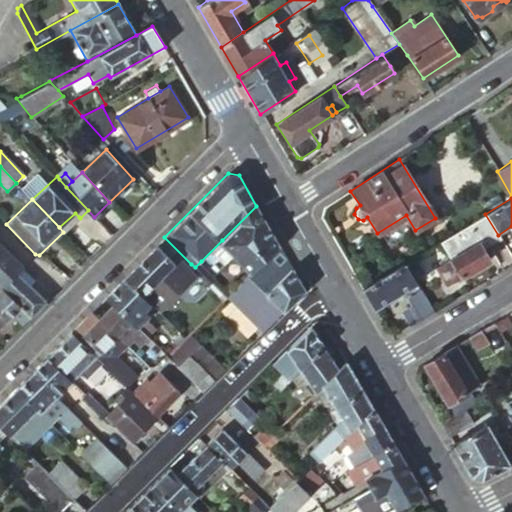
[(266,223),(256,206),(222,240),(235,254),(266,223)]
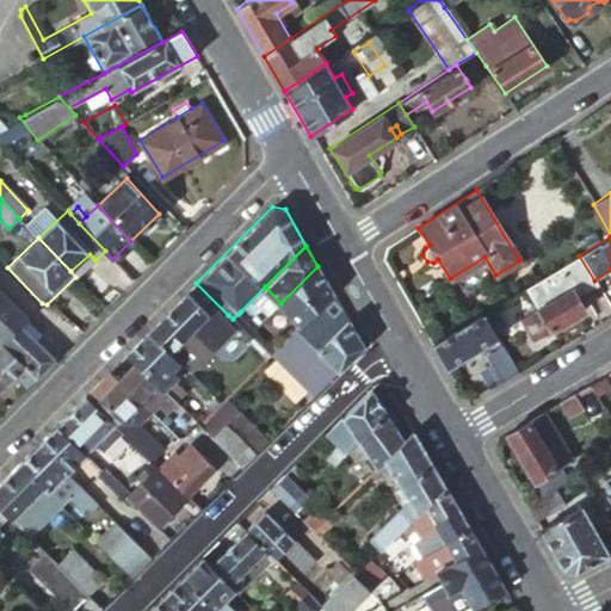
[(90,254),(71,271),(75,277),(94,259),(90,254)]
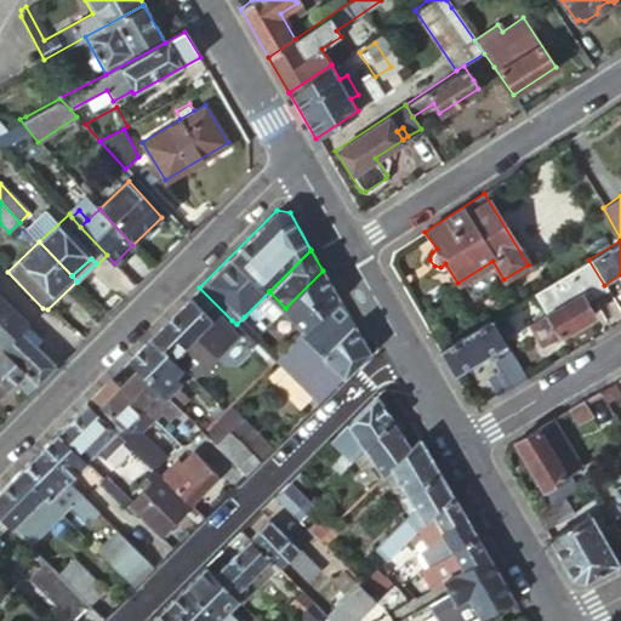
[(588,260),(534,292),(546,312),(528,322),(541,346),(594,314),(586,300),(605,289),(604,285),(588,260)]
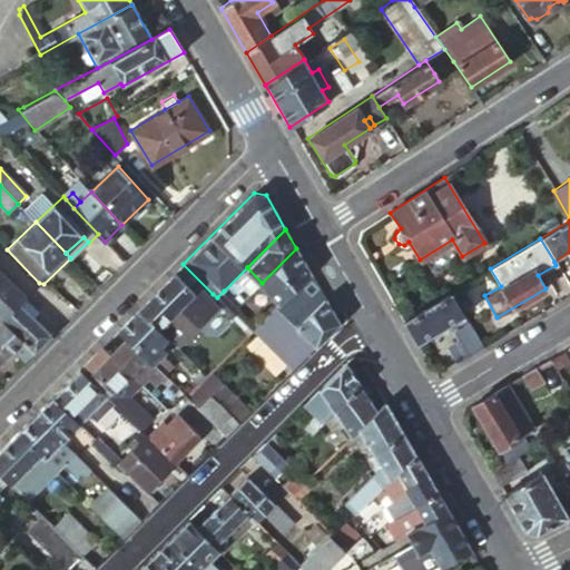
[(311,273),(296,248),(262,283),(282,303),(311,273)]
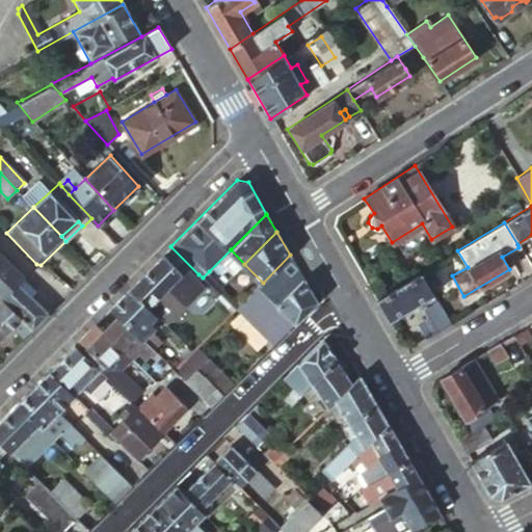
[(198,274),(170,246),(133,285),(157,312),(177,292),(179,294),(198,274)]
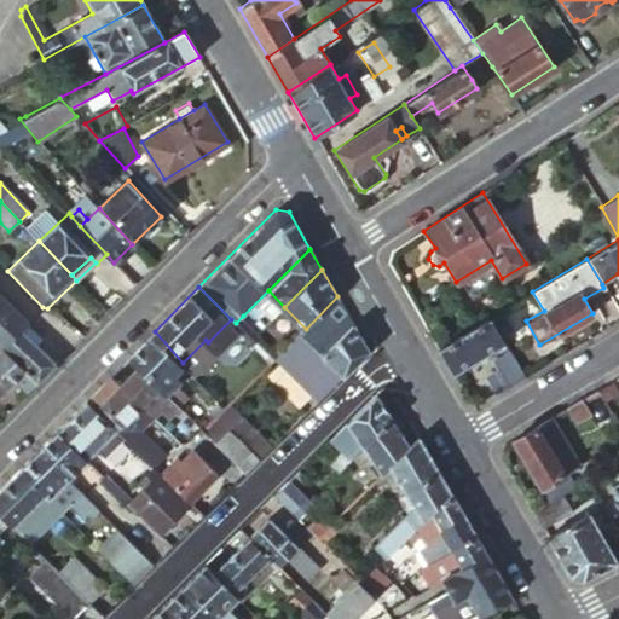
[(36,383),(55,364),(39,348),(45,341),(0,295),(0,347),(23,370),(36,383)]
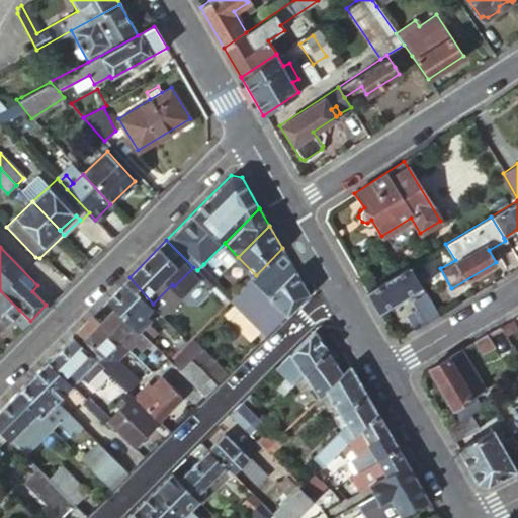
[(308,293),(282,248),(256,275),(235,295),(235,296),(259,323),(257,326),(266,335),(308,293)]
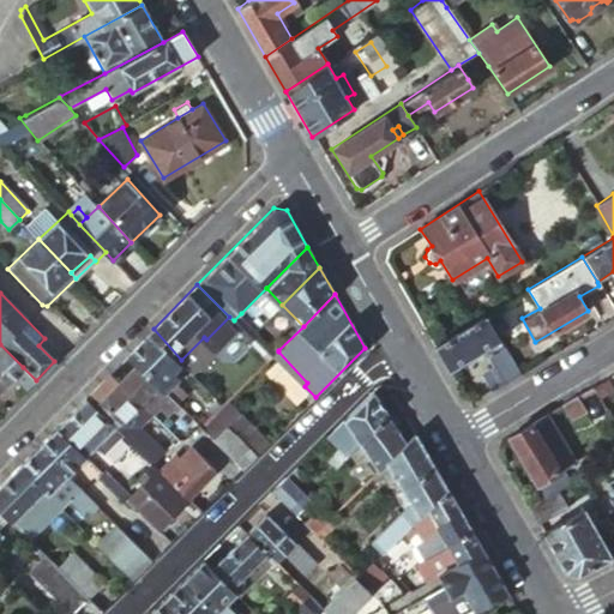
[(241,313),(234,320),(248,335),(250,336),(257,329),(241,313)]
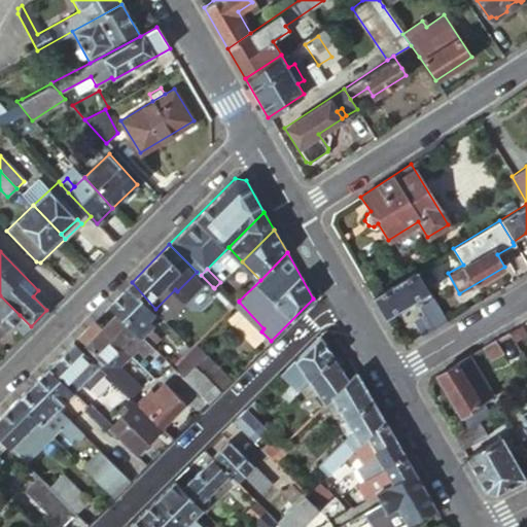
[(417,271),(372,296),(384,319),(424,294),(427,300),(432,296),(417,271)]
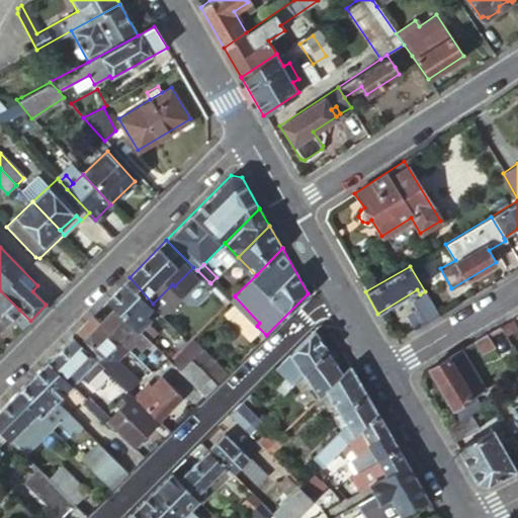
[(172,284),(153,304),(162,312),(180,293),(189,303),(209,282),(197,270),(193,267),(174,286),(172,284)]
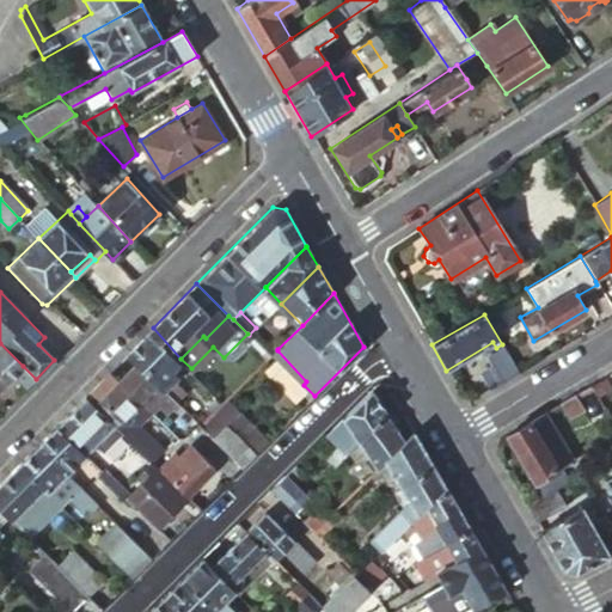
[(181,359),(153,328),(127,354),(135,362),(163,389),(173,378),(181,372),(173,366),(181,359)]
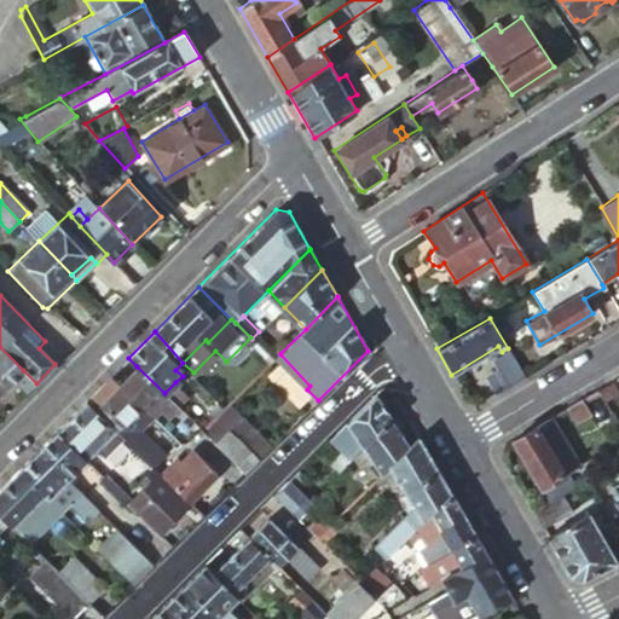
[(281,354),(281,353),(259,331),(252,339),(273,360),(281,354)]
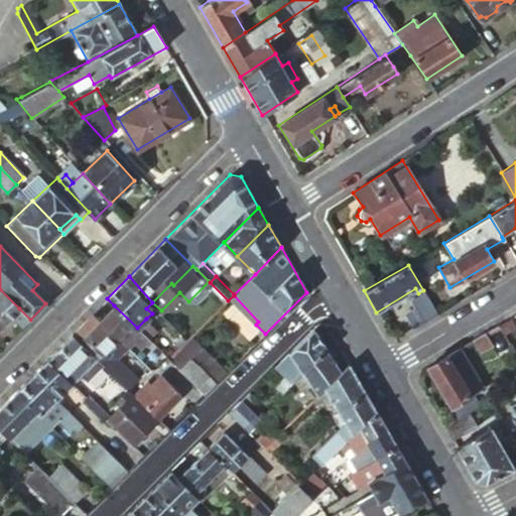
[(0,328),(19,308),(0,289),(0,328)]
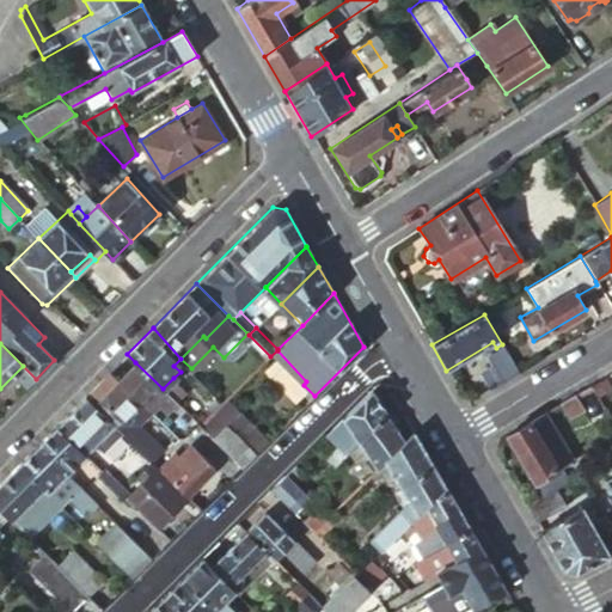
[(213,347),(191,368),(202,379),(224,357),(213,347)]
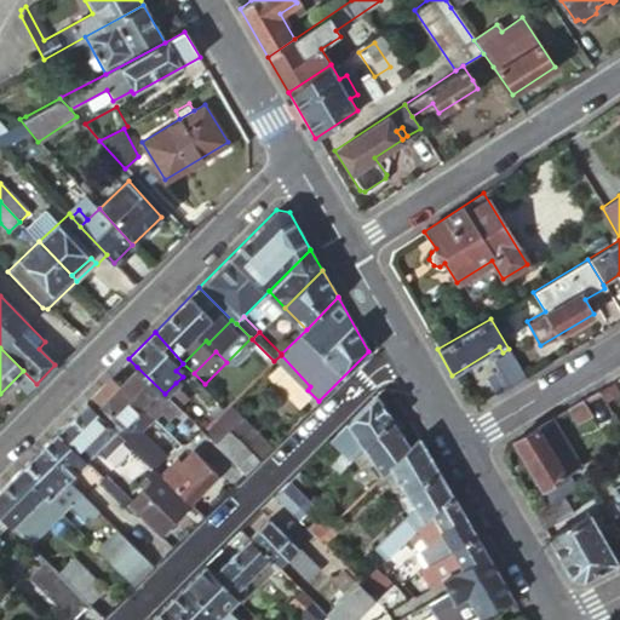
[(482,383),(491,397),(526,377),(510,351),(494,362),(500,372),(482,383)]
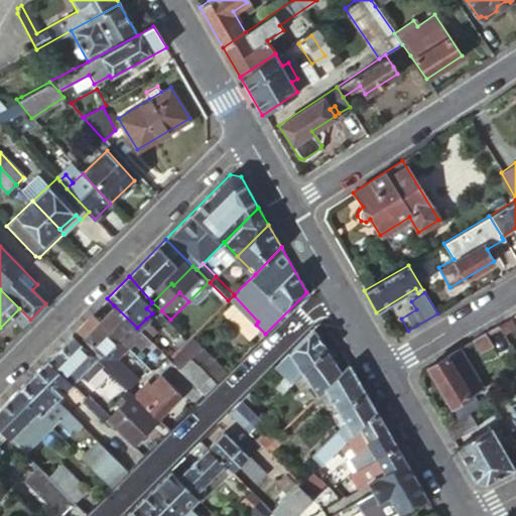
[(142,348),(149,341),(143,335),(137,328),(114,305),(101,319),(118,337),(128,347),(134,341),(142,348)]
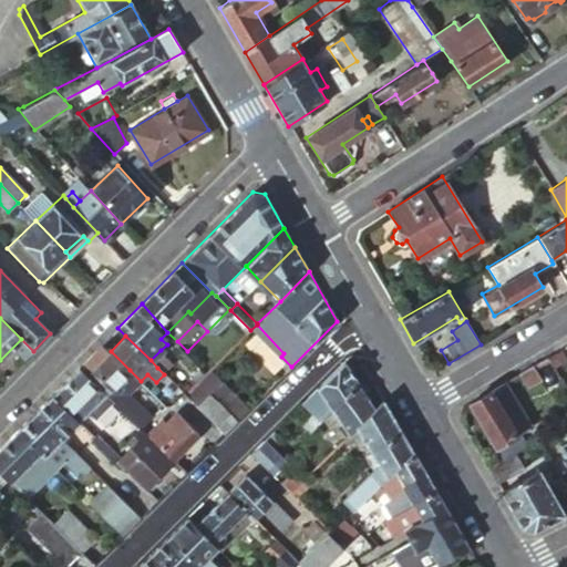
[(92,371),(88,375),(106,393),(130,370),(111,351),(102,343),(83,362),(92,371)]
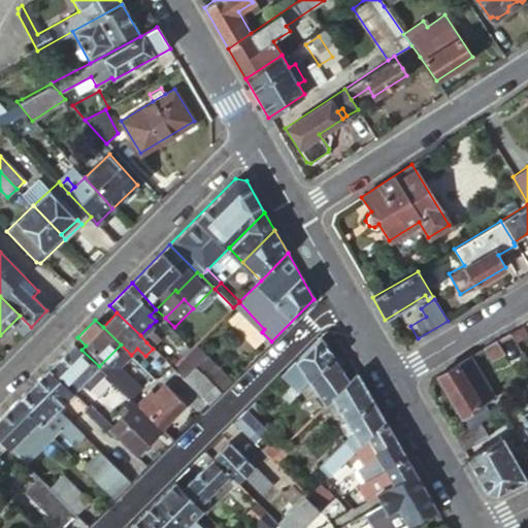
[(157,332),(150,326),(140,335),(146,342),(157,332)]
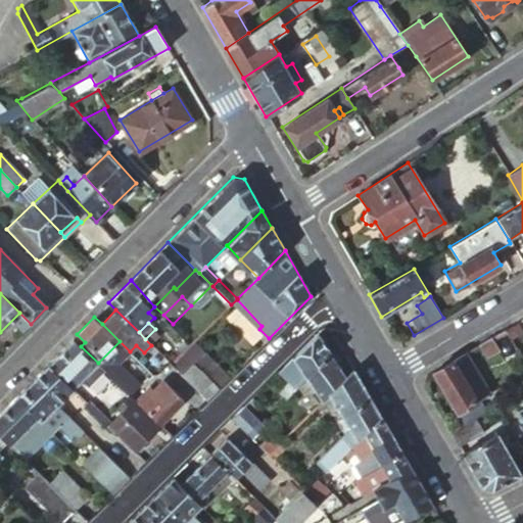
[(192,334),(188,339),(192,343),(193,341),(196,338),(192,334)]
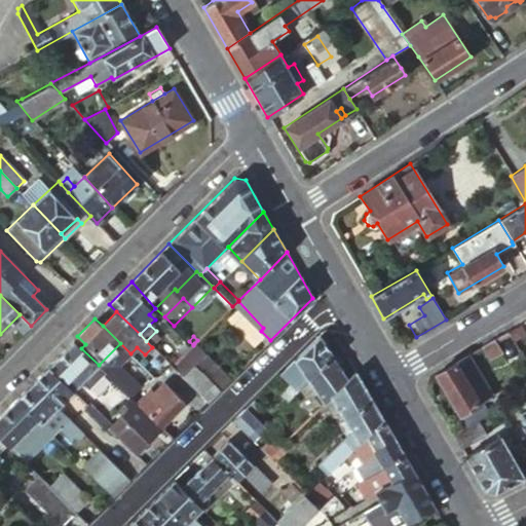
[(332,355),(318,336),(280,373),(299,389),(306,380),(332,355)]
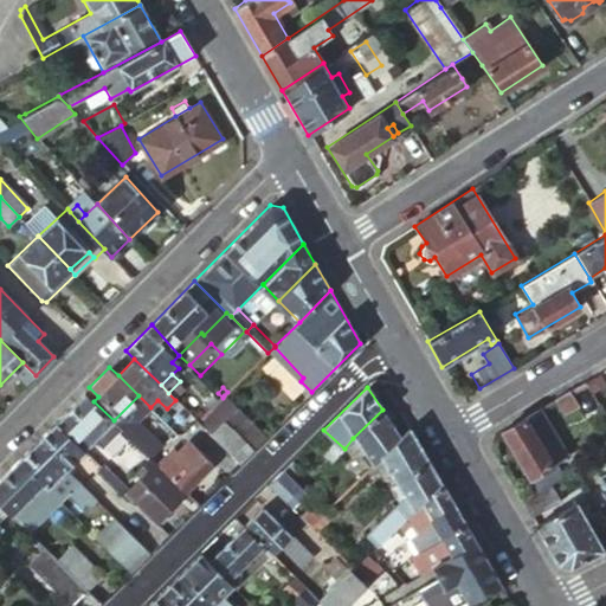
[(577,405),(568,391),(550,401),(559,416),(577,405)]
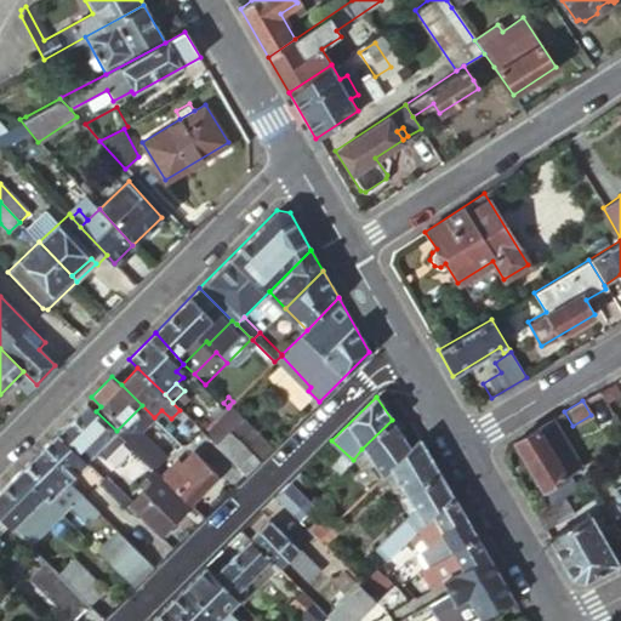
[(96,411),(86,402),(57,431),(86,461),(97,450),(104,459),(124,439),(117,431),(96,411)]
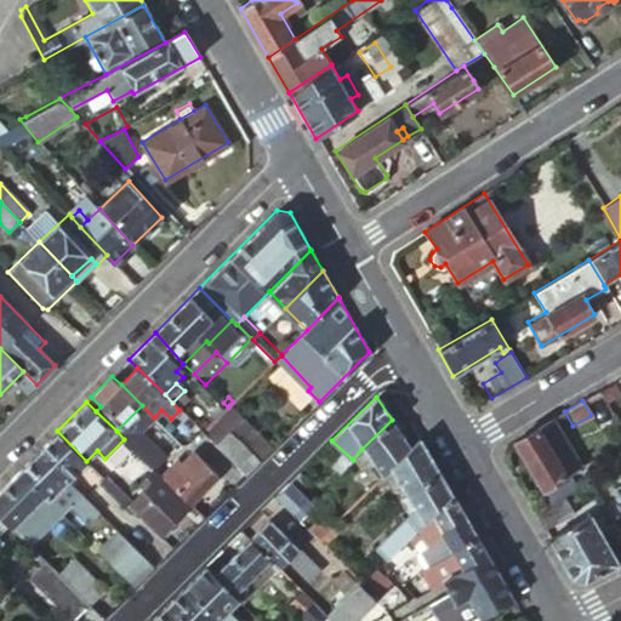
[(222,412),(203,433),(244,474),(258,460),(260,462),(277,444),(234,402),(233,402),(229,405),(228,408),(222,412)]
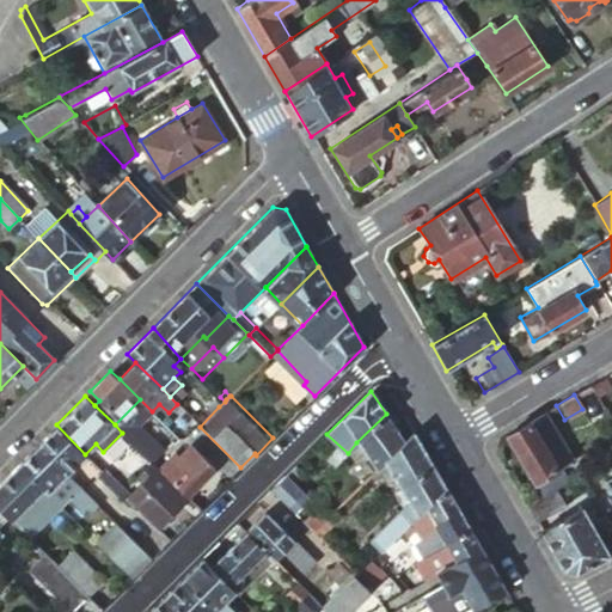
[(225,402),(220,397),(215,402),(219,407),(225,402)]
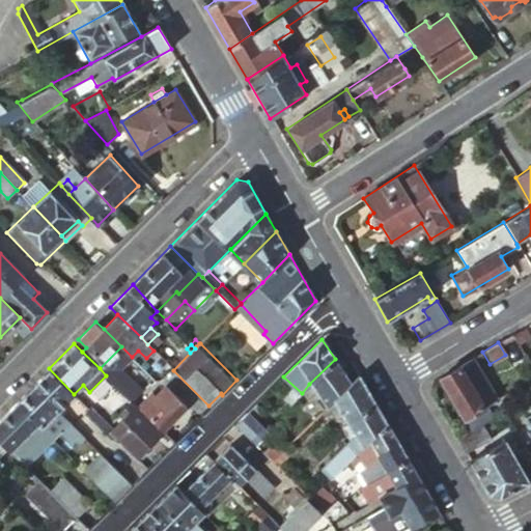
[(117,371),(132,357),(121,346),(100,368),(106,375),(110,379),(117,371)]
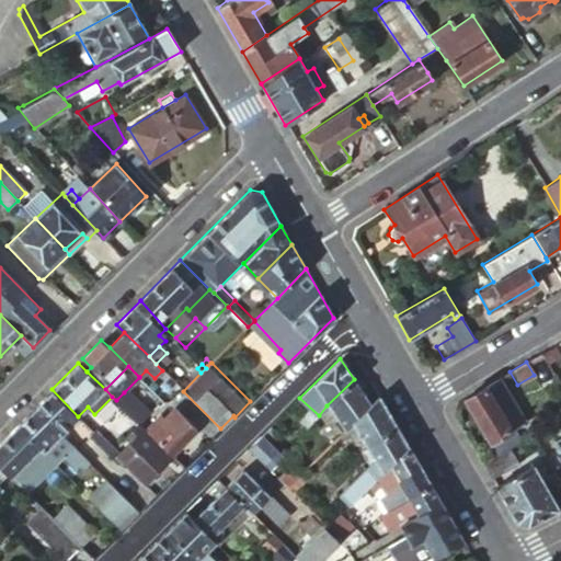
[(497,378),(462,399),(489,443),(524,421),(497,378)]
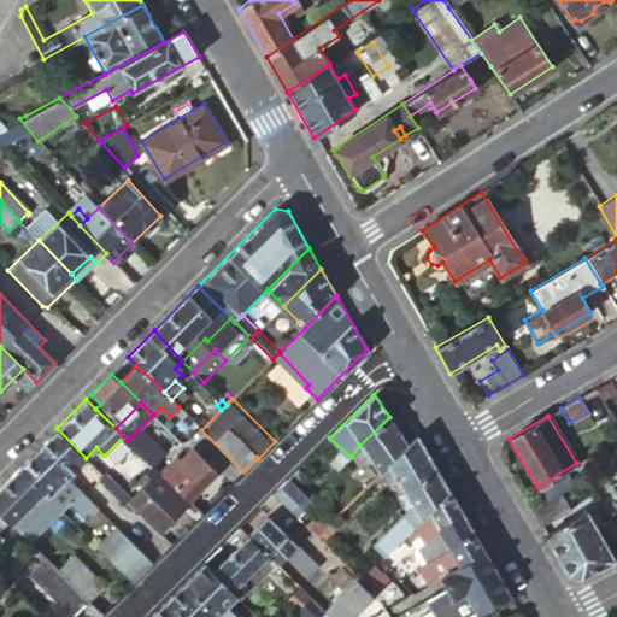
[(407,444),(389,417),(359,446),(377,472),(387,464),(407,444)]
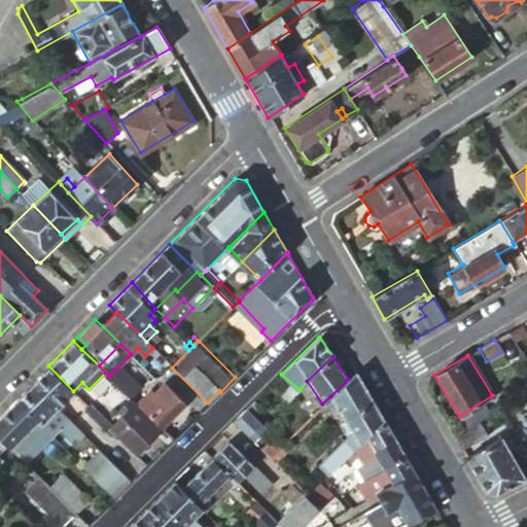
[(73,391),(48,365),(32,382),(57,408),(66,398),(73,391)]
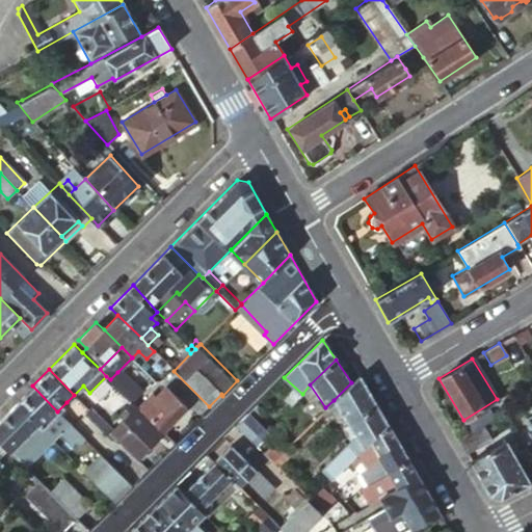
[(127,381),(117,372),(110,379),(120,389),(127,381)]
